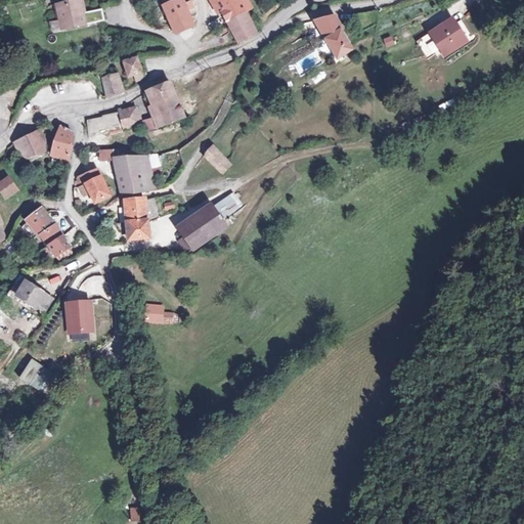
[(80,0),(53,7),(59,31),(104,18),(102,10),(85,14),(81,0),(80,0)]
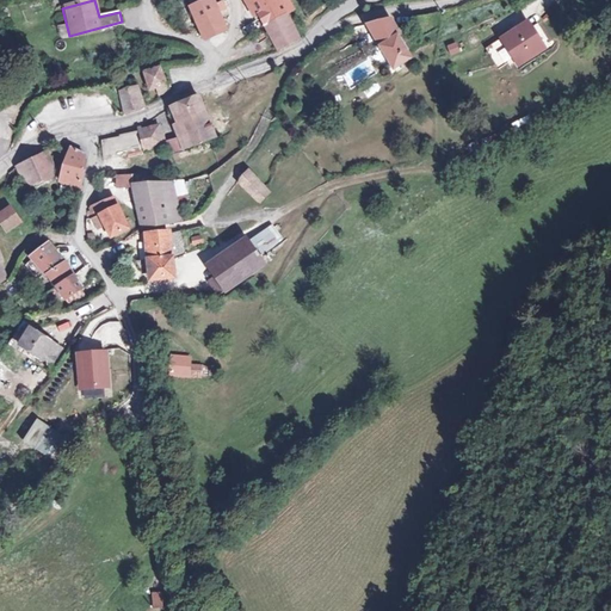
[(218,16),(211,0),(204,0),(187,8),(196,26),(218,16)]
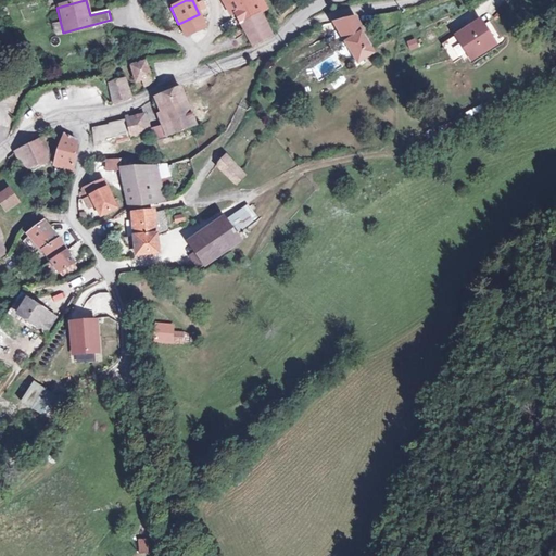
[(267,7),(262,0),(216,0),(231,25),(237,22),(253,48),(275,35),(260,11),(267,7)]
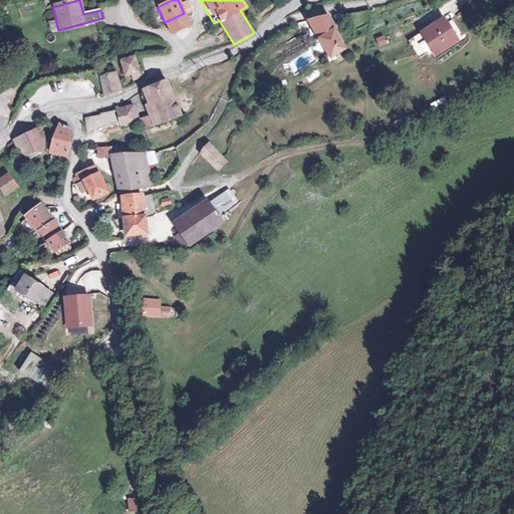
[(347,51),(326,14),(308,24),(329,61),(347,51)]
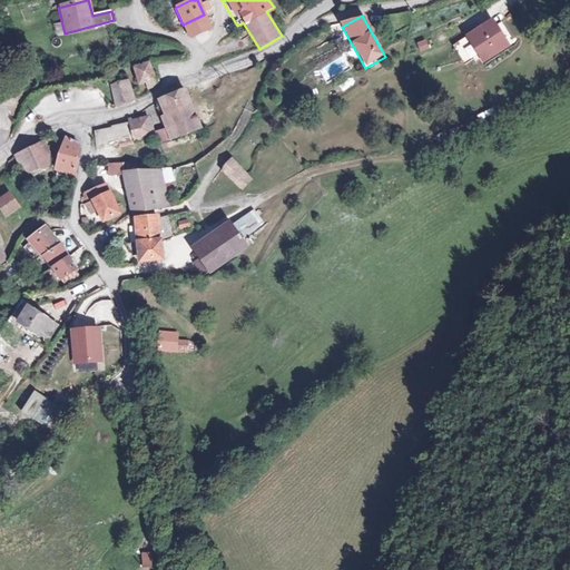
[(512,45),(492,18),(464,38),(484,65),(512,45)]
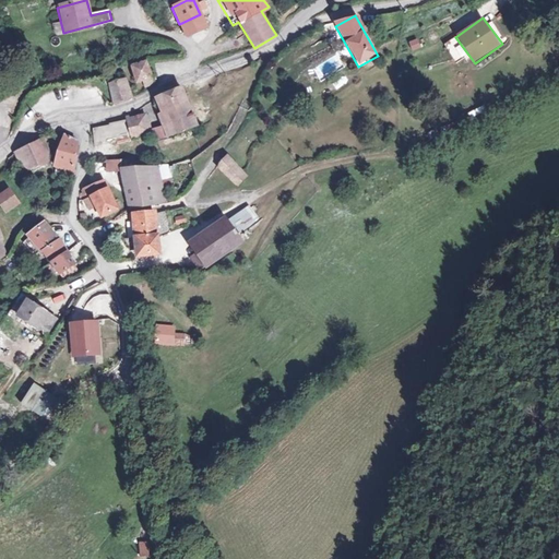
[(416,40),(408,44),(412,51),(419,48),(416,40)]
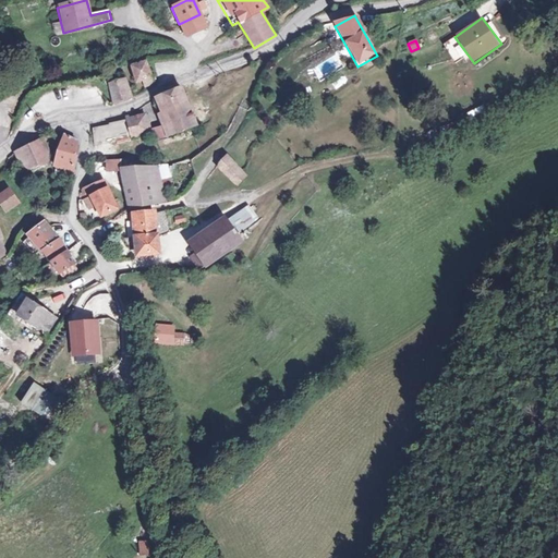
[(144,63),(129,69),(135,88),(152,83),(144,63)]
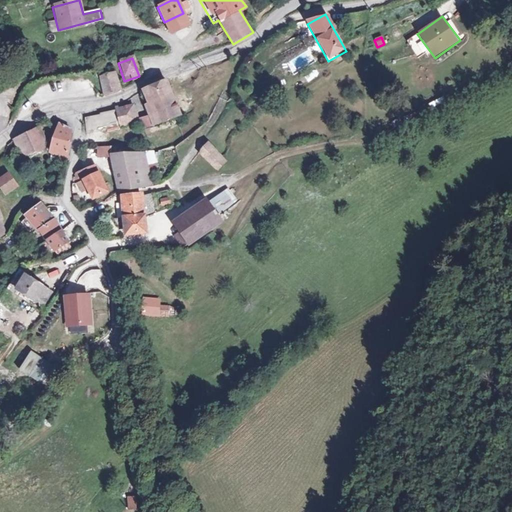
[(112,70),(95,78),(102,94),(119,87),(112,70)]
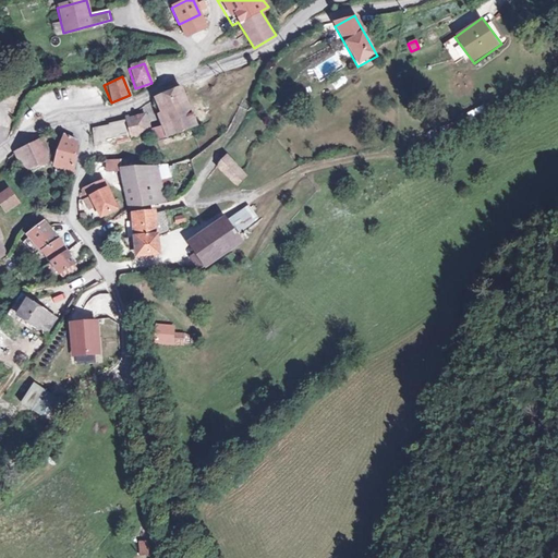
[(193,131),(181,89),(140,101),(144,114),(86,131),(92,148),(165,128),(168,138),(193,131)]
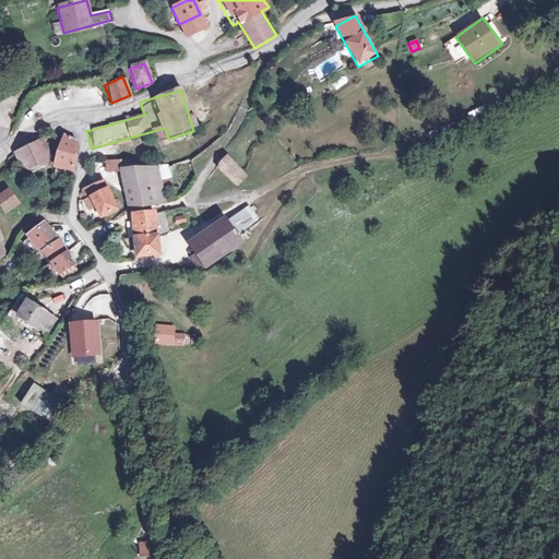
[(43,140),(12,154),(23,175),(34,170),(38,180),(47,178),(42,166),(51,167),(74,175),(78,142),(62,133),(55,152),(43,140)]
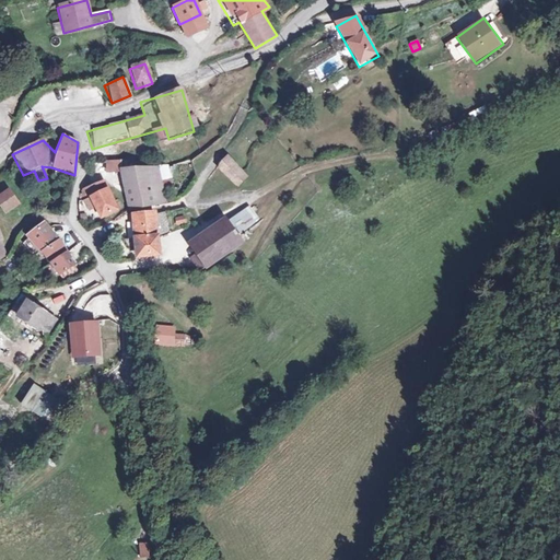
[(251,175),(225,155),(217,167),(241,187),(251,175)]
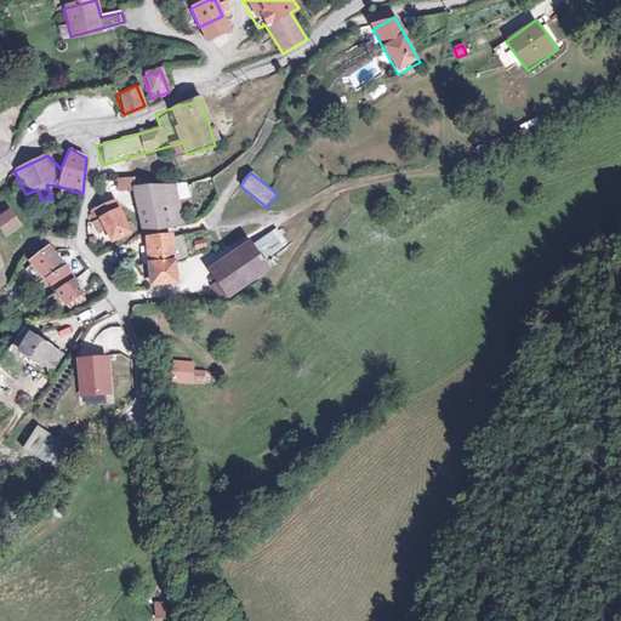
[(136,177),(119,178),(118,193),(136,193),(141,229),(183,224),(181,200),(191,198),(187,183),(176,187),(136,188),(136,177)]
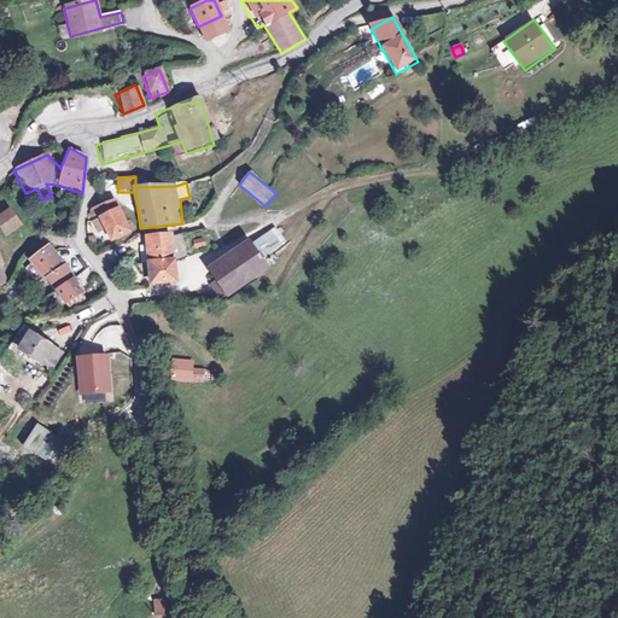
[(130,234),(115,200),(89,210),(88,222),(91,223),(97,234),(103,232),(109,245),(130,234)]
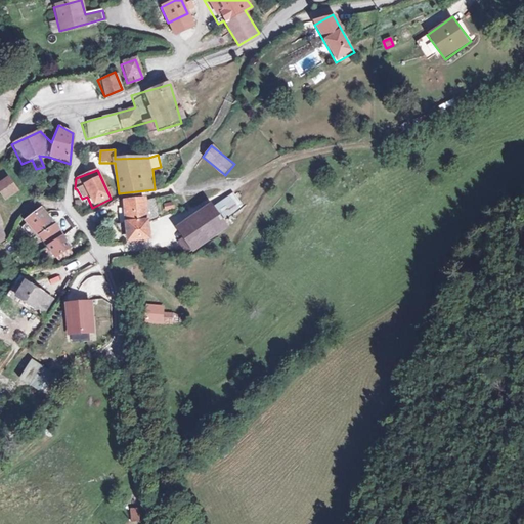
[(16,191),(5,176),(0,180),(0,194),(4,201),(16,191)]
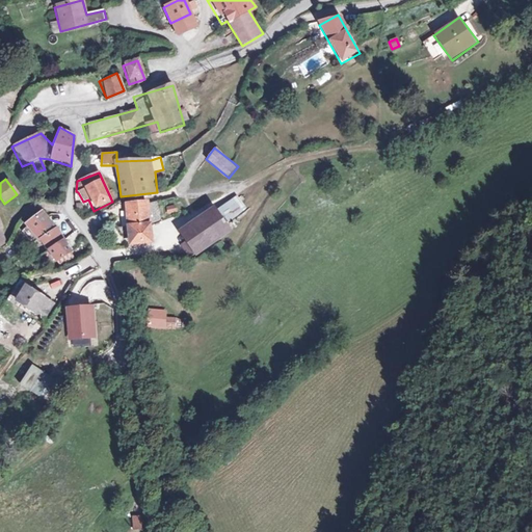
[(248,208),(238,194),(215,211),(210,205),(174,232),(195,260),(236,230),(230,221),(248,208)]
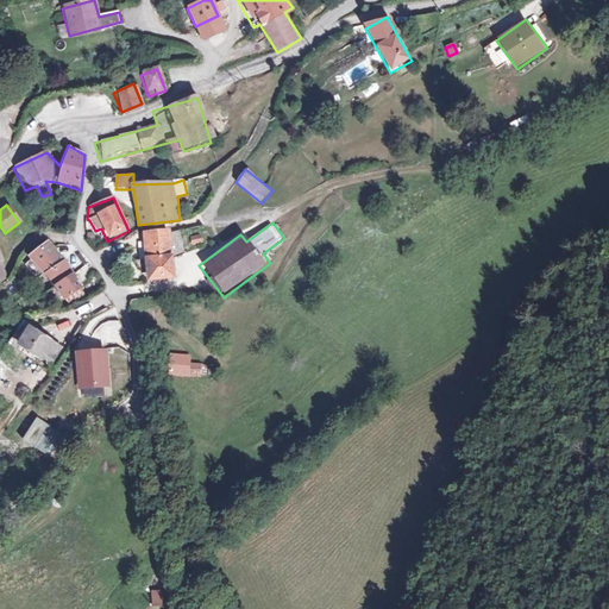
[(201,234),(190,237),(192,245),(203,243),(201,234)]
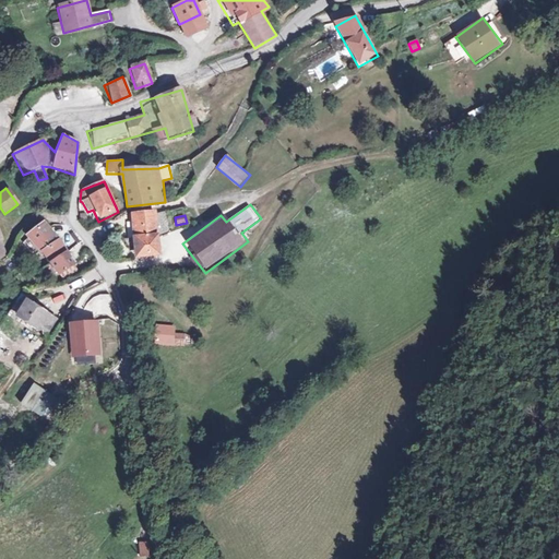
[(157,217),(132,219),(137,265),(164,262),(157,217)]
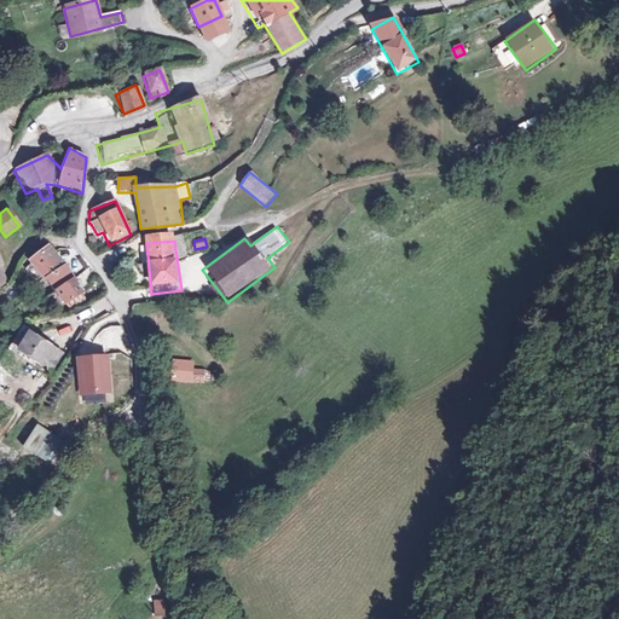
[(32,262),(47,278),(67,265),(52,247),(32,262)]
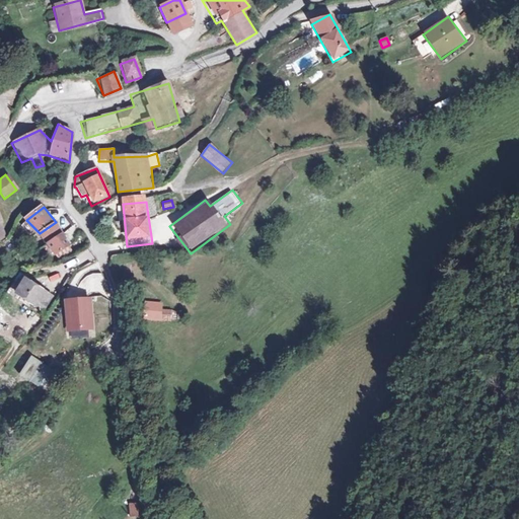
[(0,241),(12,235),(0,211),(0,241)]
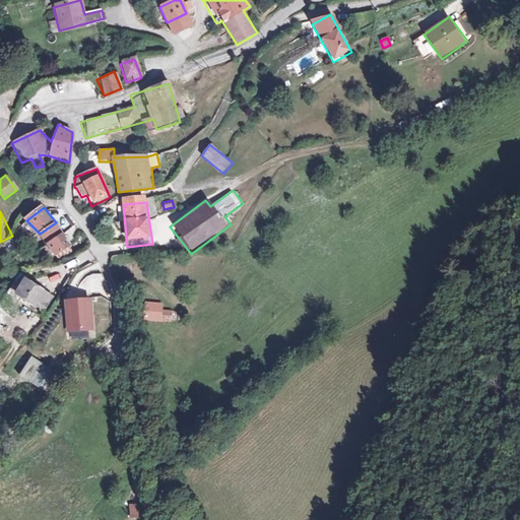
[(68,216),(60,222),(66,232),(74,224),(68,216)]
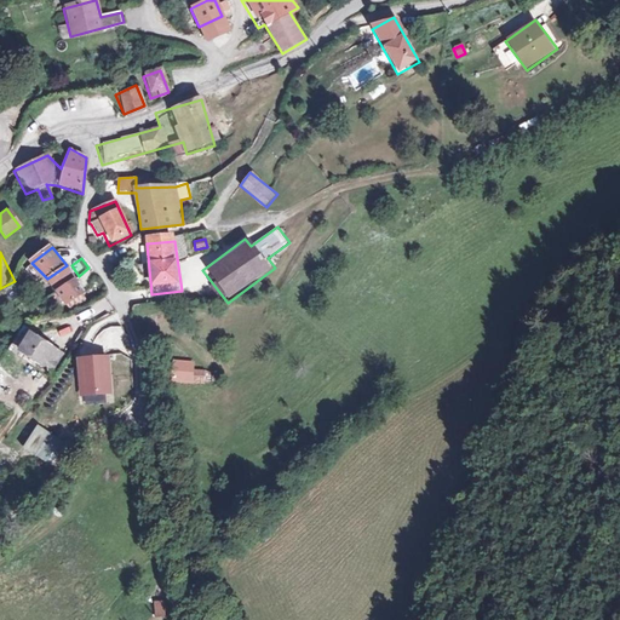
[(76,281),(67,265),(47,279),(58,292),(76,281)]
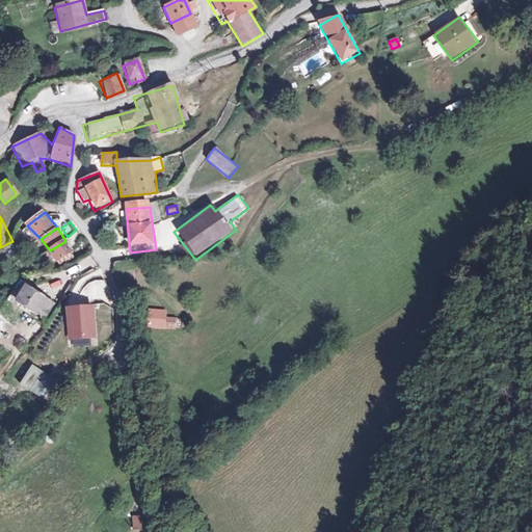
[(75,251),(65,241),(50,250),(59,264),(75,251)]
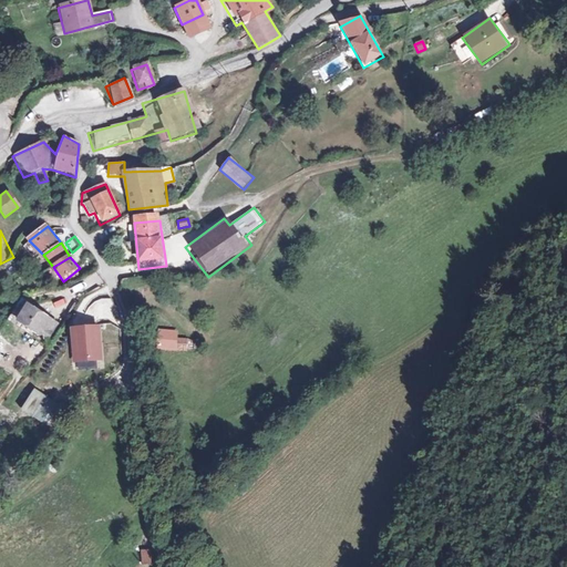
[(58,325),(28,303),(16,322),(45,342),(58,325)]
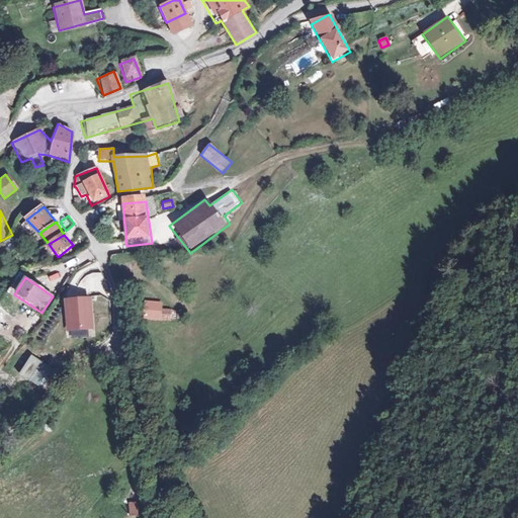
[(66,333),(94,330),(91,298),(64,300),(66,333)]
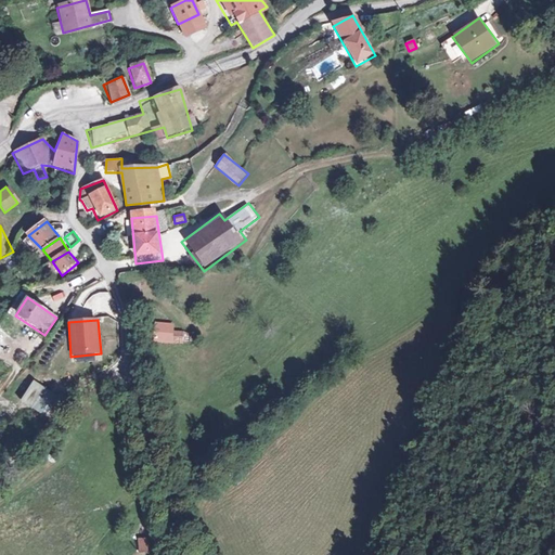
[(168,324),(149,323),(147,344),(191,347),(192,332),(168,330),(168,324)]
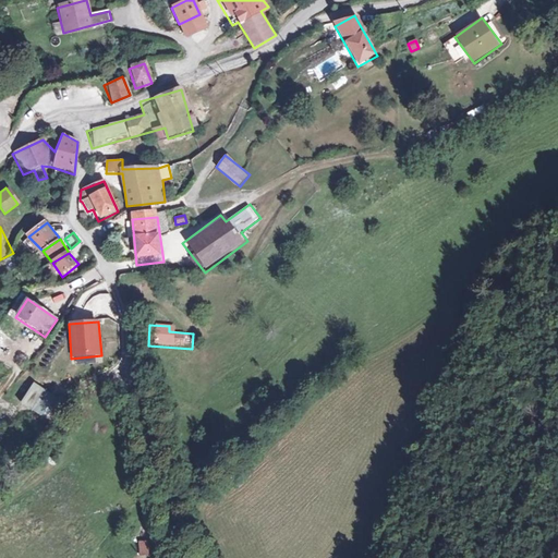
[(60,399),(41,388),(29,409),(48,420),(60,399)]
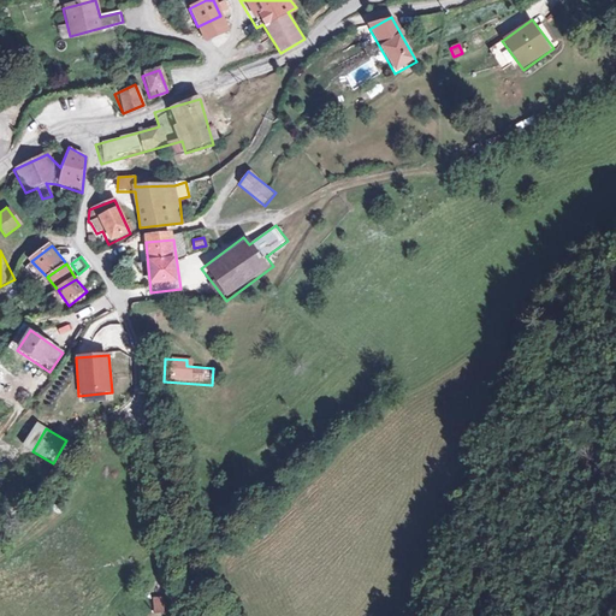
[(138,442),(135,434),(126,438),(130,446),(138,442)]
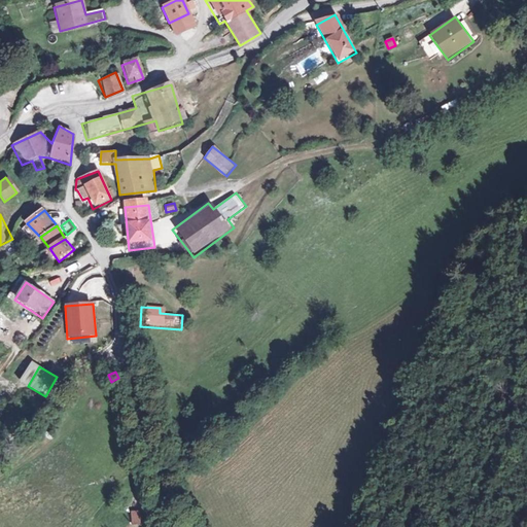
[(141,507),(129,507),(128,525),(141,525),(141,507)]
